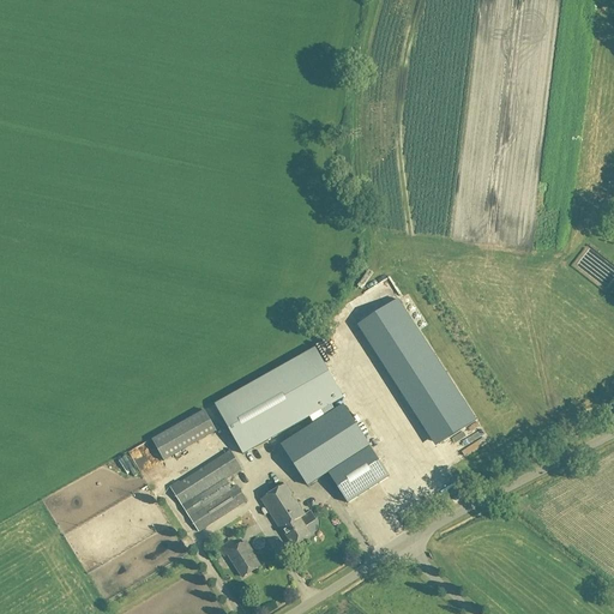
[(398,301),(361,324),(374,344),(410,321),(398,301)]
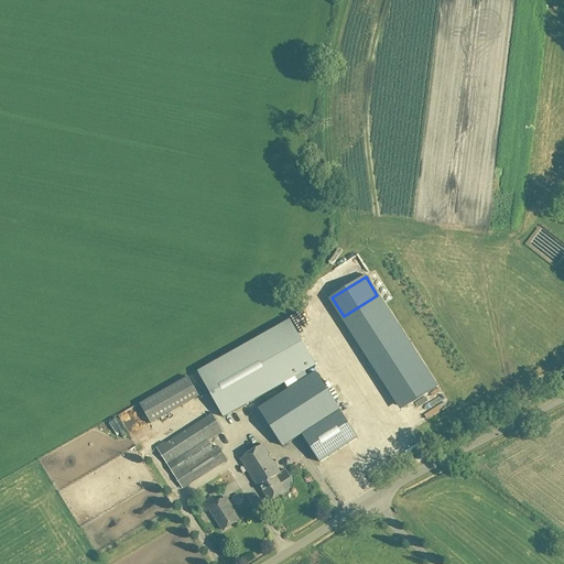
[(321,288),(307,294),(310,301),(324,293),(321,288)]
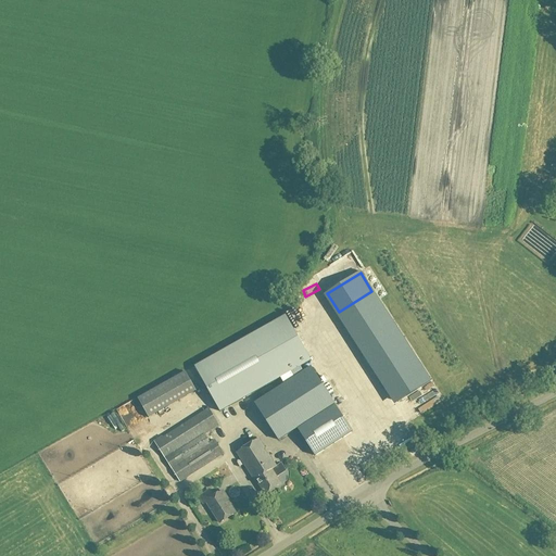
[(279,440),(298,428),(315,455),(352,431),(311,367),(293,378),(291,373),(311,362),(286,316),(194,367),(220,413),(280,379),(283,384),(255,403),(279,440)]
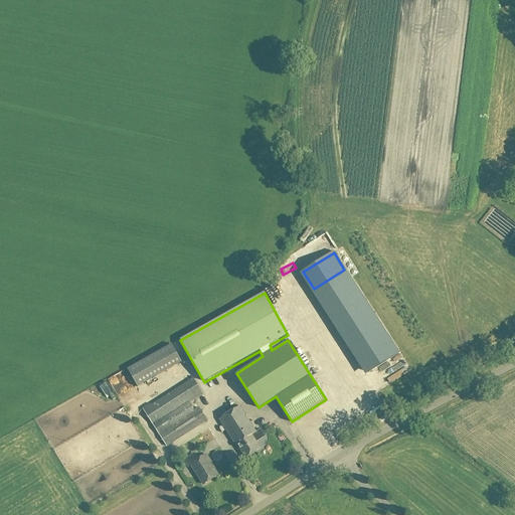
[(127,363),(135,382),(182,361),(174,342),(127,363)]
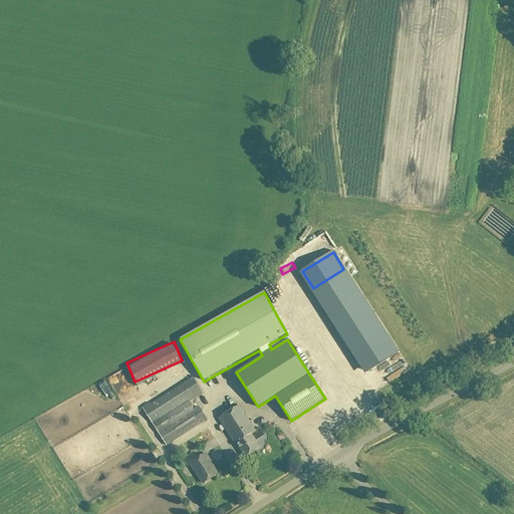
[(164,418),(203,394),(192,376),(192,377),(193,378),(151,406),(150,405),(143,409),(167,446),(207,421),(199,408),(170,427),(164,418)]
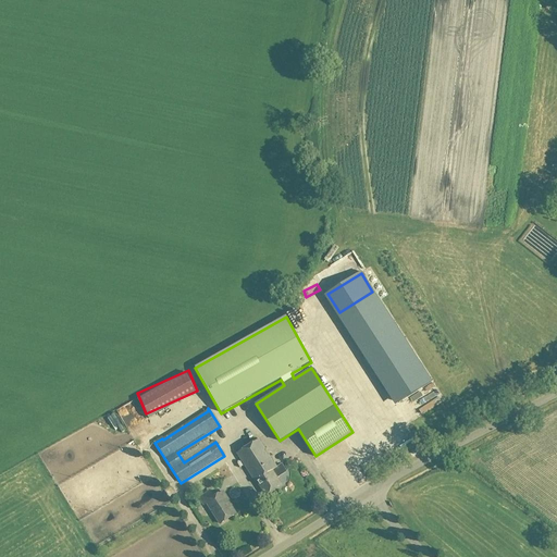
[(282,484),(273,470),(277,468),(259,440),(237,454),(254,480),(256,479),(265,495),(282,484)]
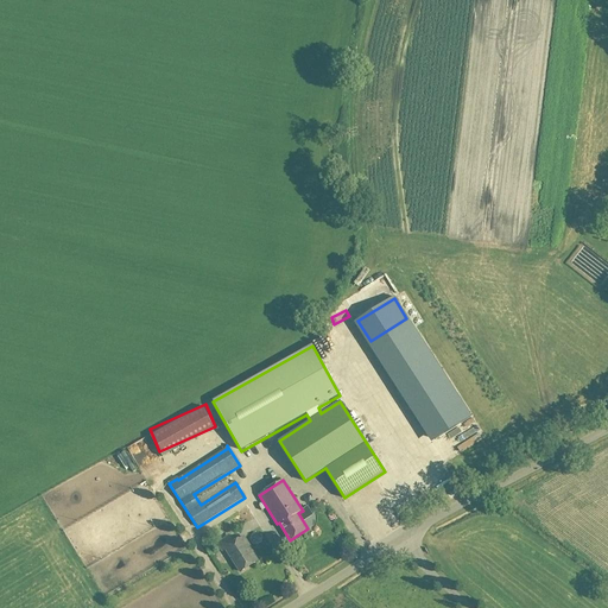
[(240,572),(258,562),(249,549),(251,549),(244,537),(225,549),(240,572)]
